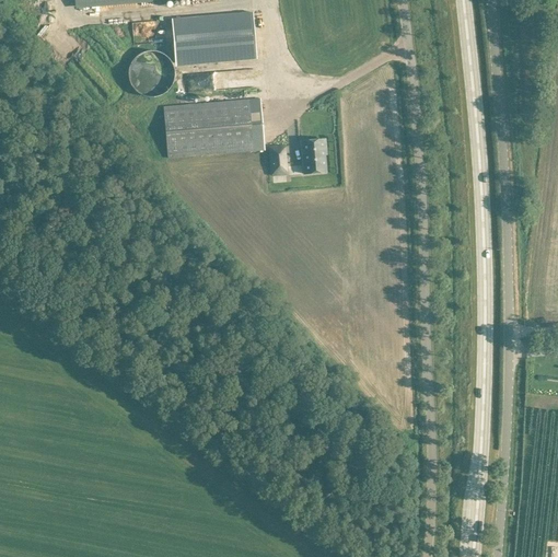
[(194,57),(255,53),(253,8),(189,13),(194,57)]
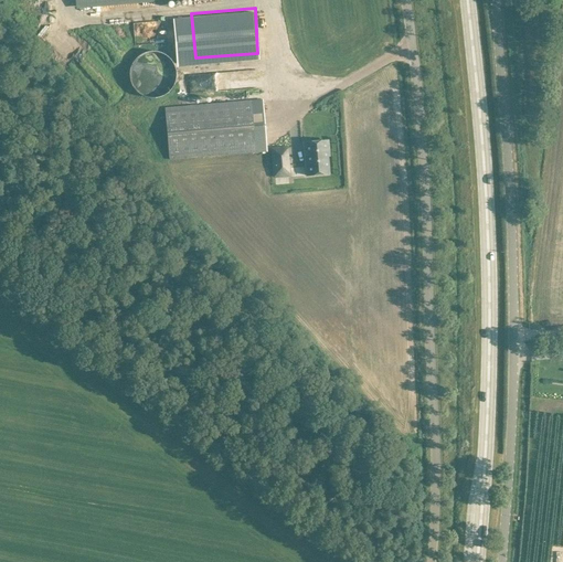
[(151,98),(156,97),(159,96),(163,95),(167,93),(169,89),(171,86),(173,83),(174,78),(174,75),(174,71),(173,67),(171,63),(169,60),(167,57),(163,55),(159,53),(156,52),(151,52),(148,52),(144,53),(140,55),(137,57),(134,60),(131,63),(130,67),(129,71),(128,75),(129,78),(130,83),(131,86),(134,89),(137,93),(140,95),(144,96),(148,97),(151,98)]
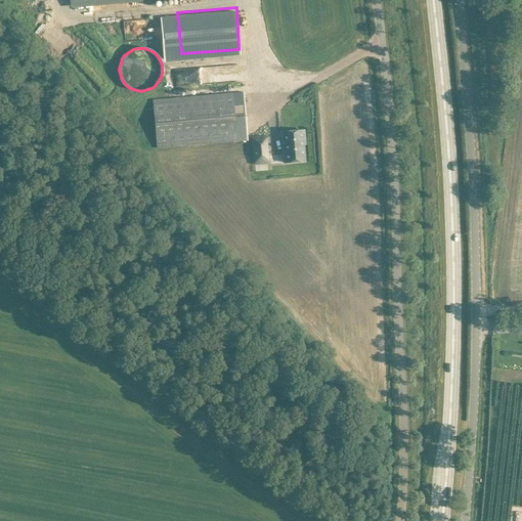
[(233,114),(233,103),(243,102),(242,90),(153,97),(157,144),(245,138),(243,113),(233,114)]
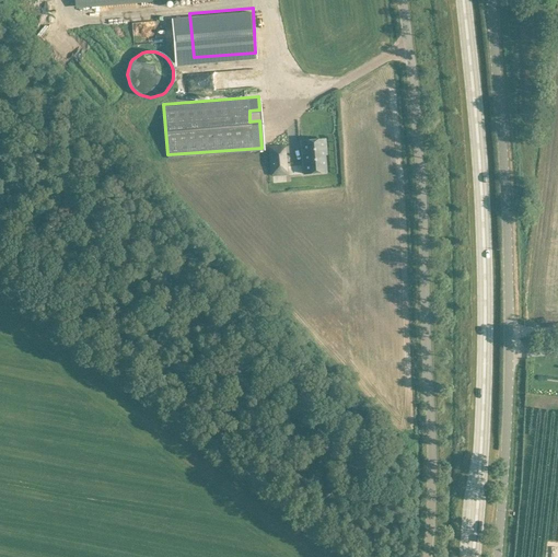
[(300,148),(302,171),(323,170),(321,148),(323,148),(323,137),(301,138),(302,148),(300,148)]
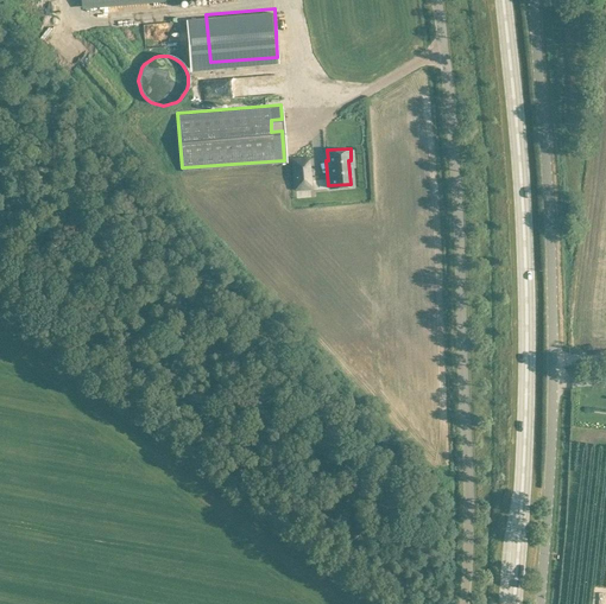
[(307,171),(292,172),(294,185),(308,184),(307,171)]
